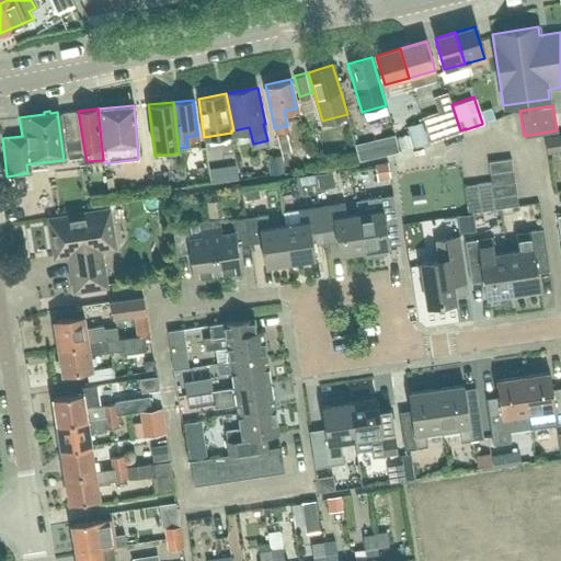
[(86,157),(78,111),(63,112),(66,150),(67,159),(86,157)]
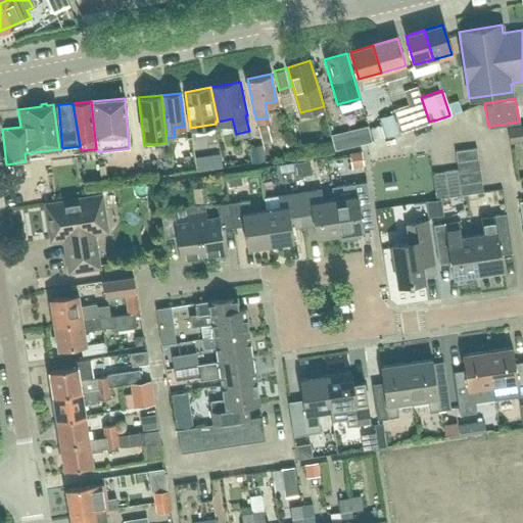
[(335,149),(372,140),(368,126),(332,134),(335,149)]
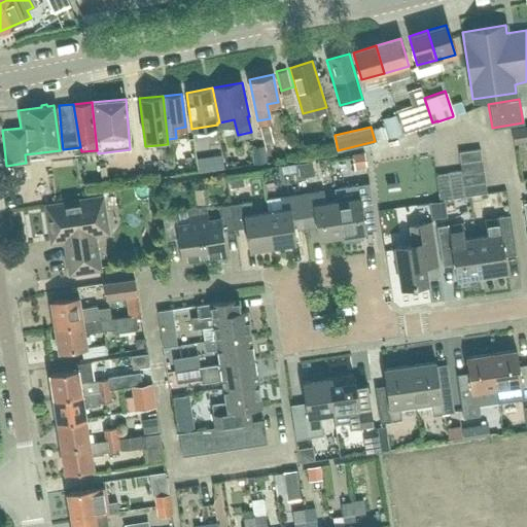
[(513,143),(526,141),(526,127),(511,130),(513,143)]
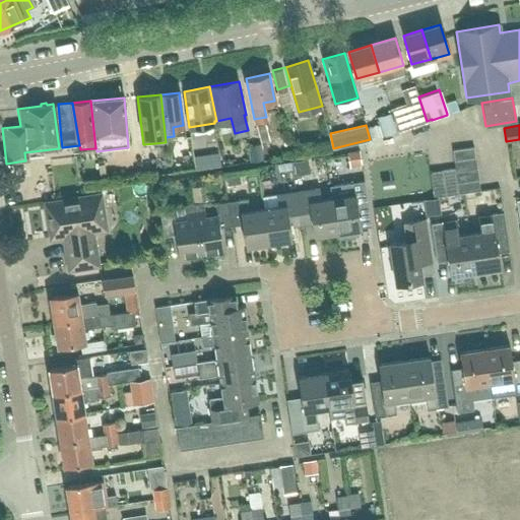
[(452,161),(473,158),(472,147),(451,150),(452,161)]
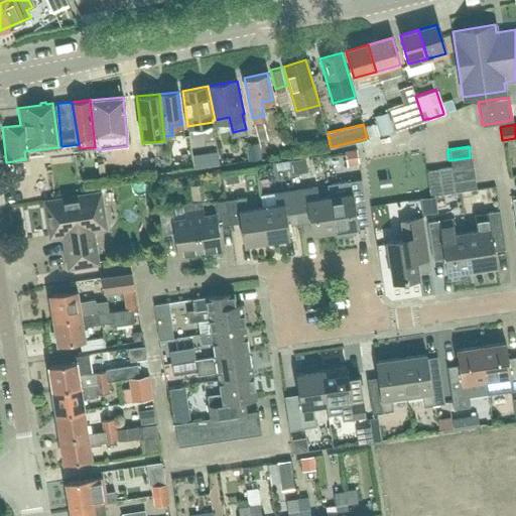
[(472,168),(470,157),(448,160),(450,171),(472,168)]
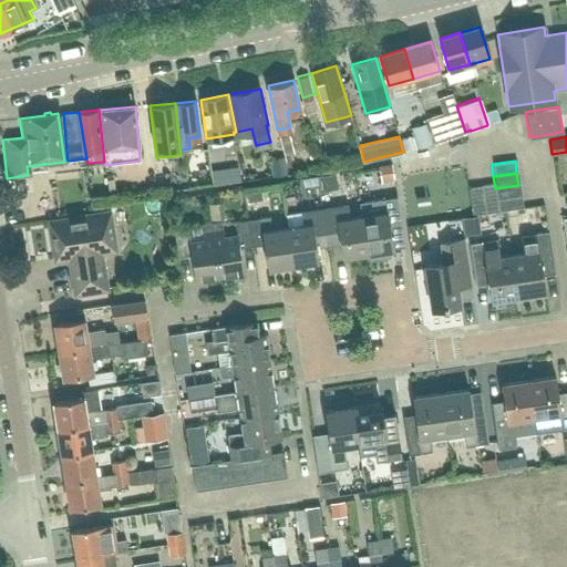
[(481,186),(485,214),(498,212),(494,184),(481,186)]
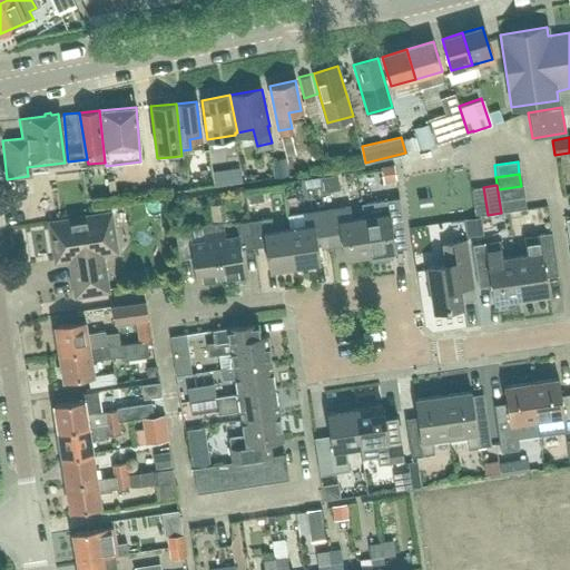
[(523,198),(521,186),(498,189),(500,202),(523,198)]
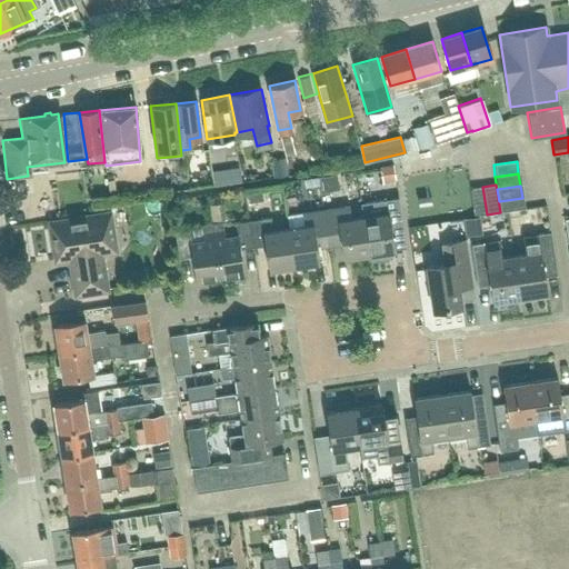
[(472,217),(487,215),(482,187),(469,189),(472,217)]
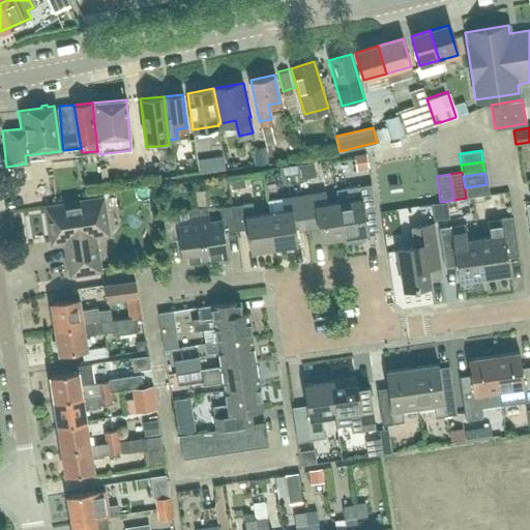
[(335,188),(337,201),(343,237),(345,237),(346,241),(363,238),(362,234),(366,233),(363,211),(374,209),(371,183),(335,188)]
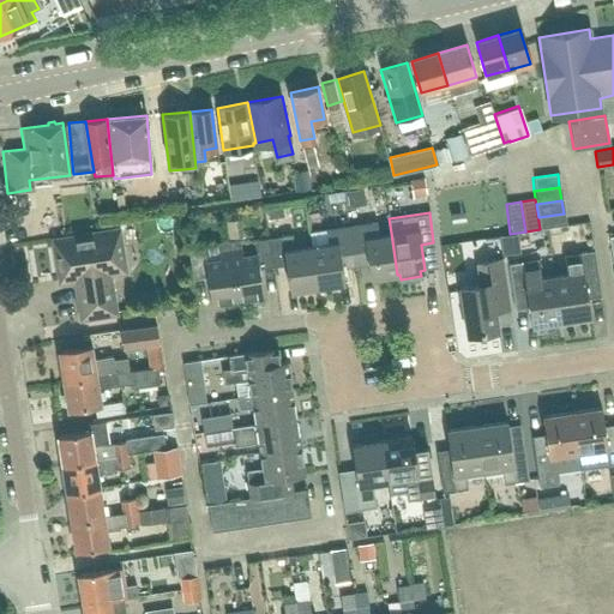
[(565,226),(564,214),(539,217),(540,229),(565,226)]
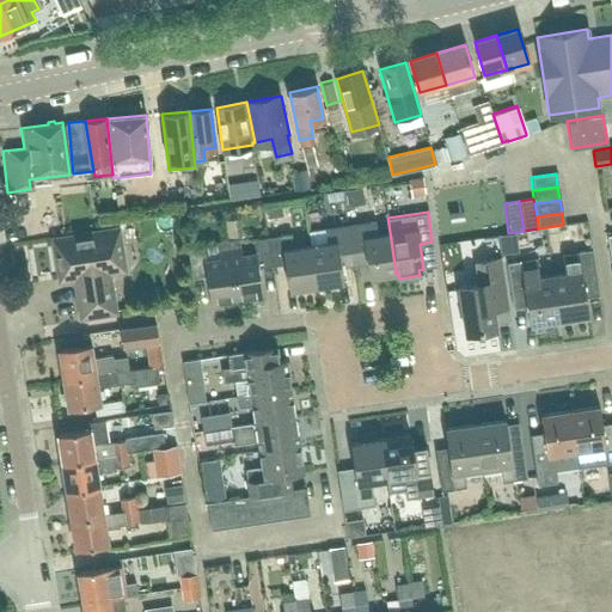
[(396,274),(390,232),(372,234),(369,221),(347,225),(352,254),(365,252),(368,277),(396,274)]
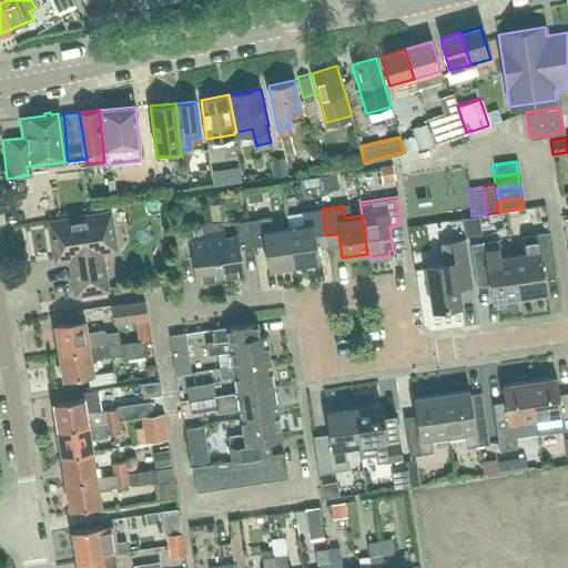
[(286,226),(292,265),(317,261),(314,237),(326,235),(322,209),(301,212),(302,224),(286,226)]
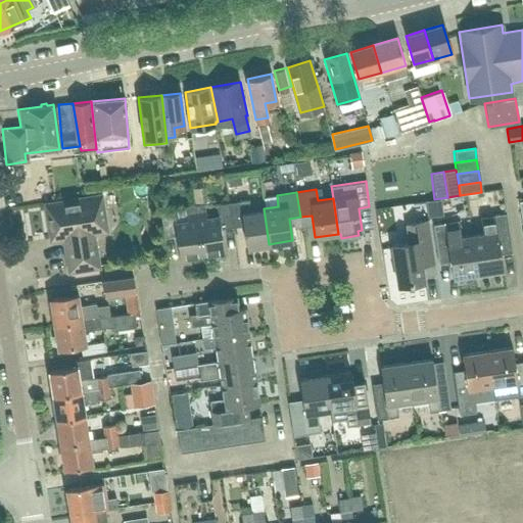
[(46,202),(51,236),(64,234),(69,268),(98,264),(93,230),(107,228),(101,193),(46,202)]
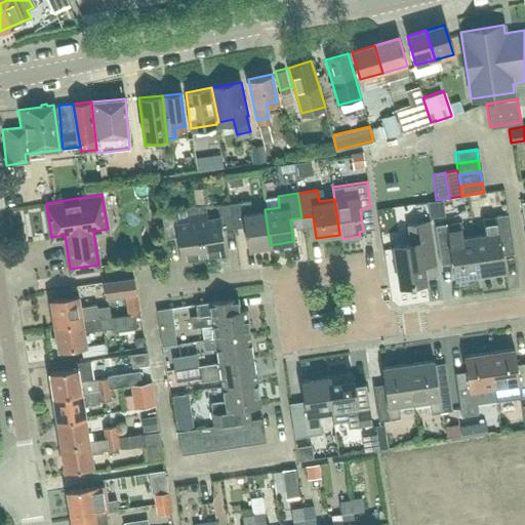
[(229,203),(233,229),(243,227),(246,249),(270,245),(265,209),(249,212),(248,201),(229,203)]
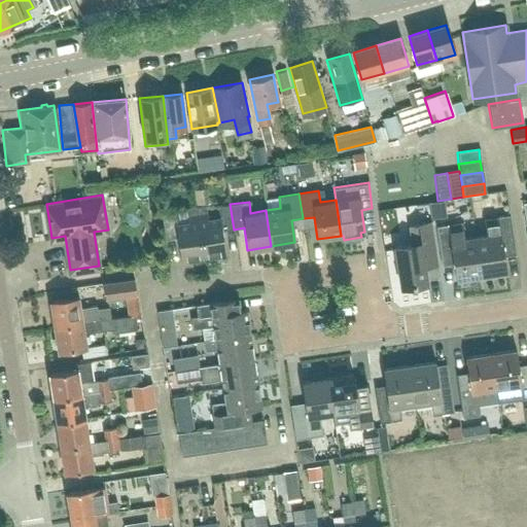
[(195,206),(203,256),(215,254),(216,259),(225,257),(221,231),(234,230),(230,204),(216,206),(218,217),(207,219),(204,205),(195,206)]
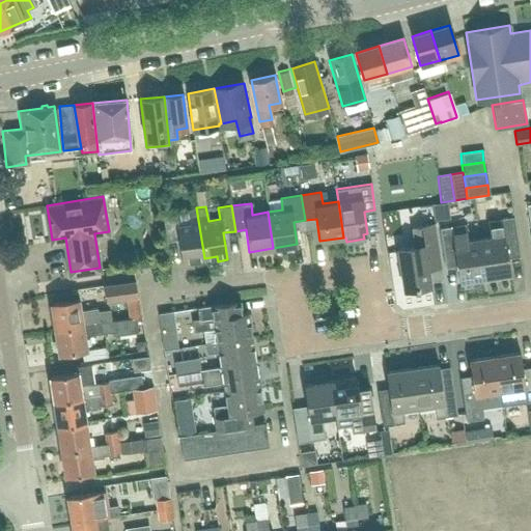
[(204,258),(196,207),(186,210),(188,223),(176,225),(174,215),(162,216),(166,241),(178,240),(183,267),(193,266),(192,260),(204,258)]
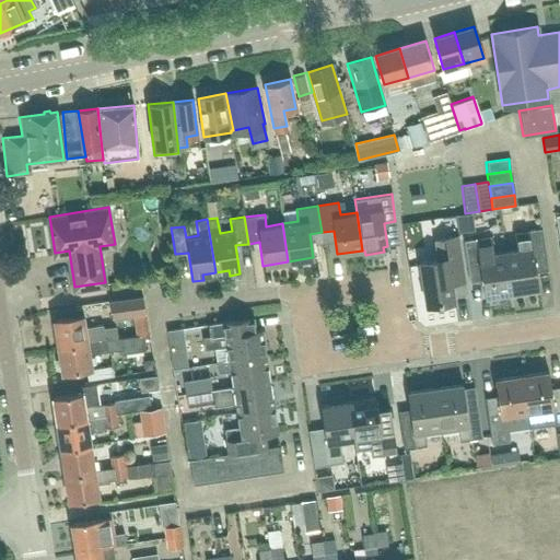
[(503,252),(511,293),(537,289),(535,273),(548,271),(541,229),(527,231),(527,232),(513,234),(515,249),(503,252)]
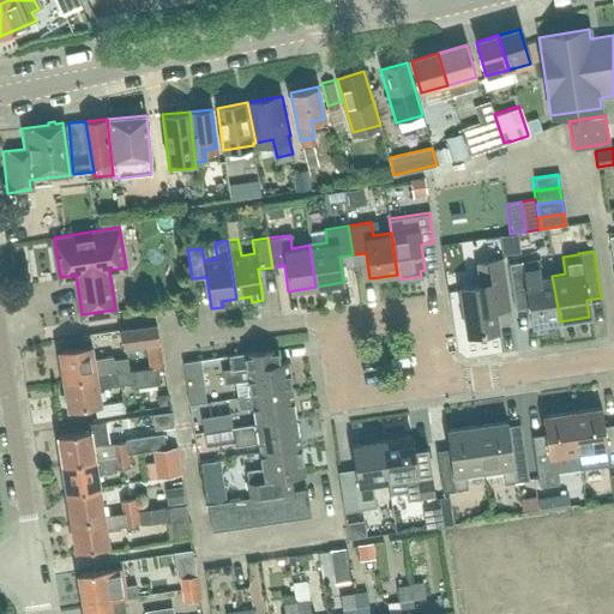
[(510,309),(501,258),(474,263),(477,284),(458,288),(465,336),(497,330),(494,312),(510,309)]
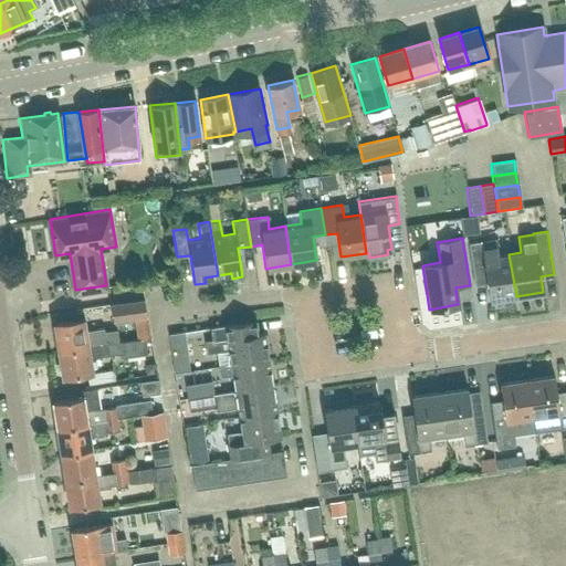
[(516,296),(509,254),(498,255),(495,241),(481,243),(480,241),(467,243),(473,286),(486,285),(489,301),(516,296)]
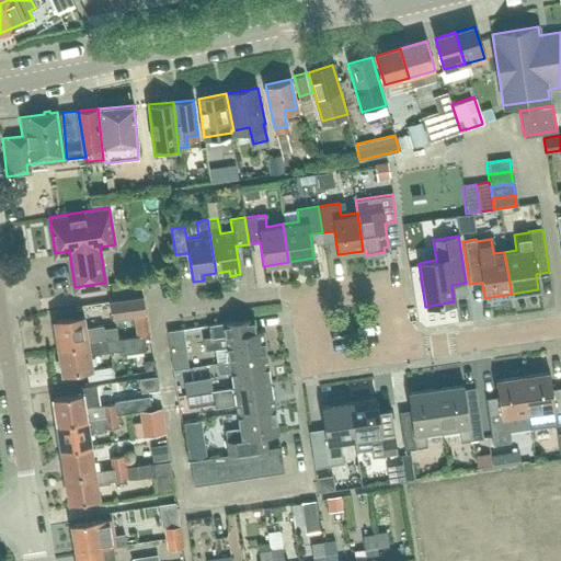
[(135,335),(146,333),(144,319),(142,312),(145,312),(142,295),(110,300),(112,318),(132,315),(135,335)]
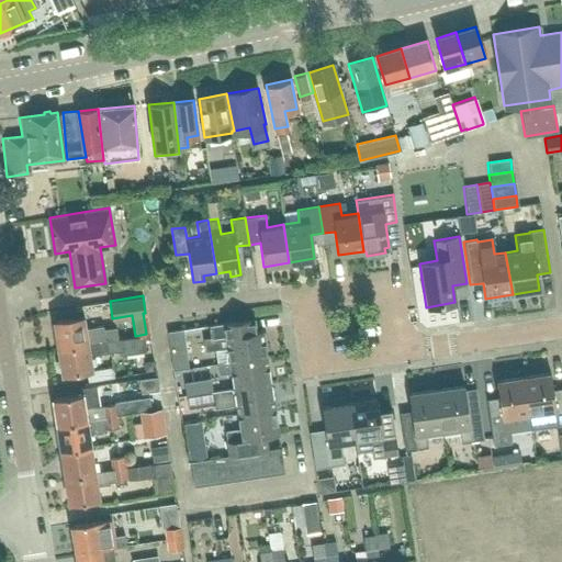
[(87,343),(104,340),(117,338),(131,337),(130,328),(116,330),(115,327),(86,333),(83,316),(54,321),(58,348),(87,343)]
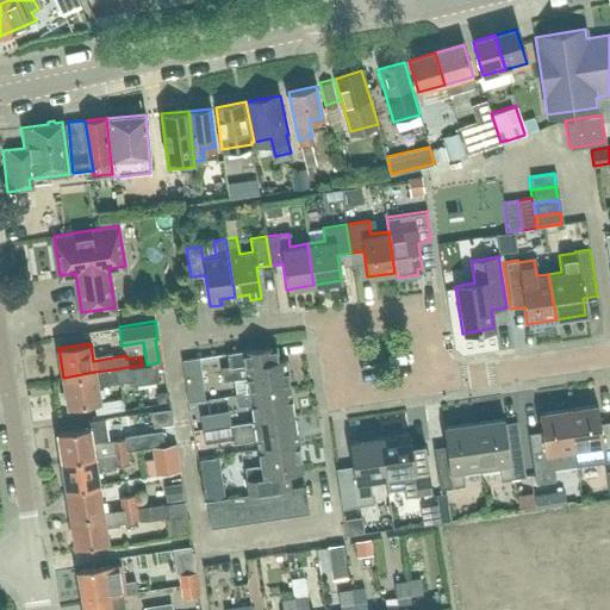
[(232,379),(235,396),(290,387),(285,359),(279,360),(277,346),(226,353),(229,366),(219,367),(222,381),(232,379)]
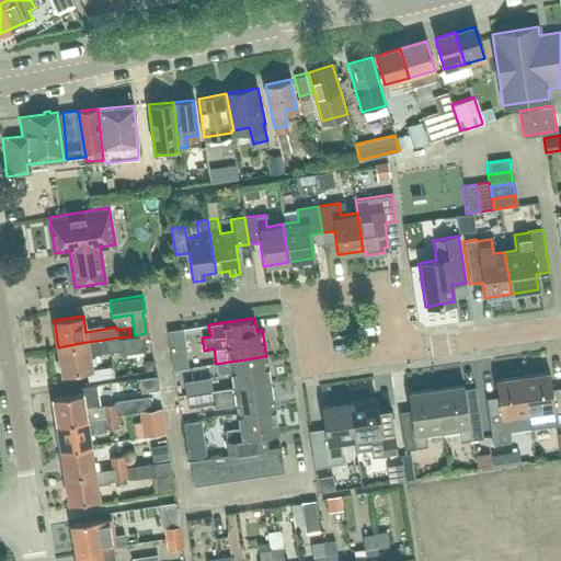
[(167,330),(173,369),(185,367),(187,367),(182,328),(180,329),(171,330),(167,330)]
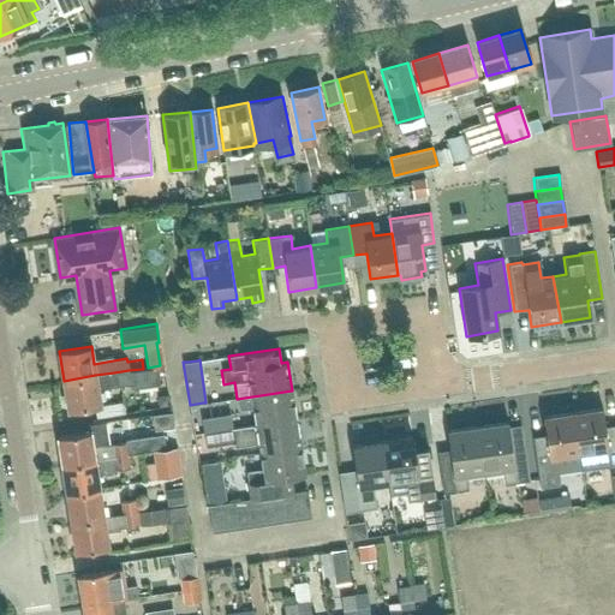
[(114,372),(117,384),(117,386),(131,384),(131,387),(160,383),(157,366),(160,366),(160,365),(148,368),(143,369),(129,370),(114,372)]
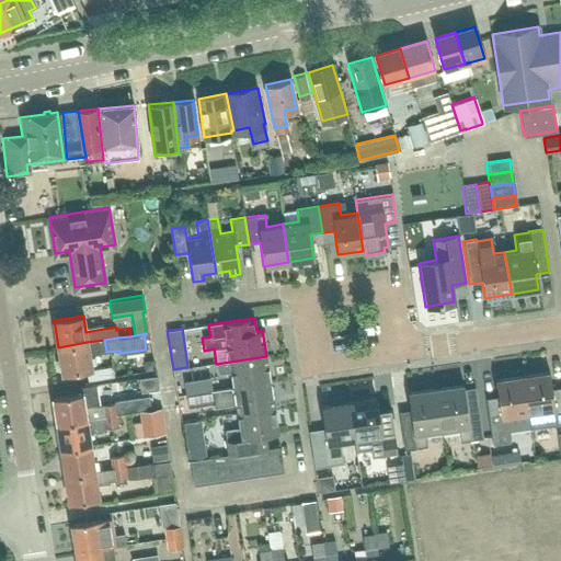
[(89,354),(106,351),(104,340),(87,342),(58,347),(61,374),(84,370),(91,369),(89,354)]
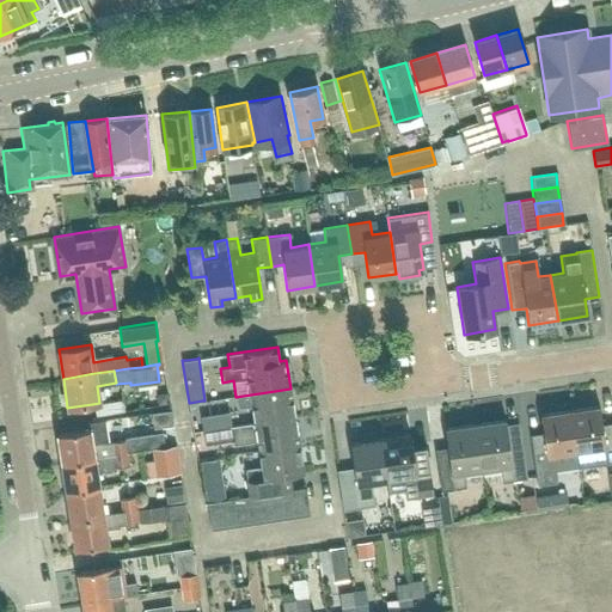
[(294,416),(291,389),(236,397),(238,408),(251,407),(254,423),(294,416)]
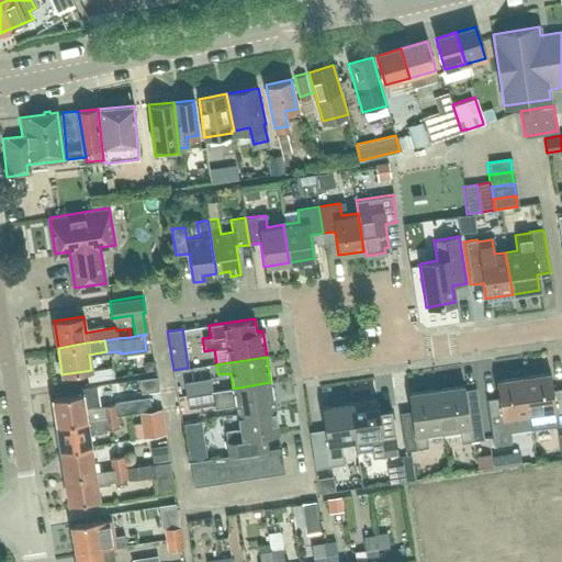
[(91,370),(85,371),(87,382),(112,378),(112,377),(112,374),(111,373),(111,367),(91,370)]
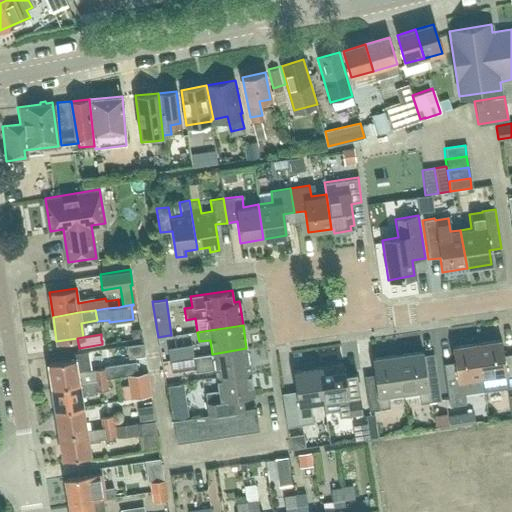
[(501,340),(476,344),(482,378),(484,391),(502,389),(511,387),(511,354),(503,355),(501,340)]
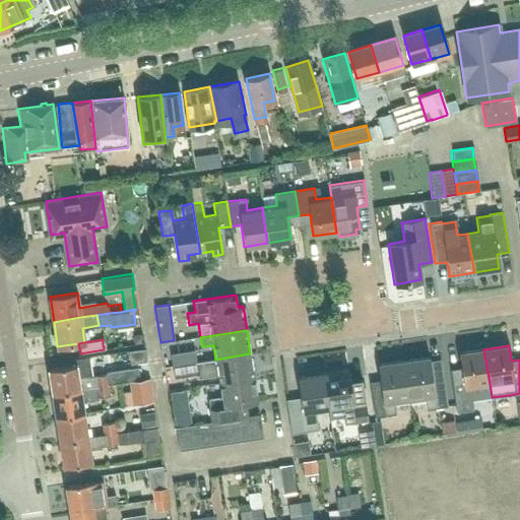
[(128,351),(130,364),(146,362),(144,348),(128,351)]
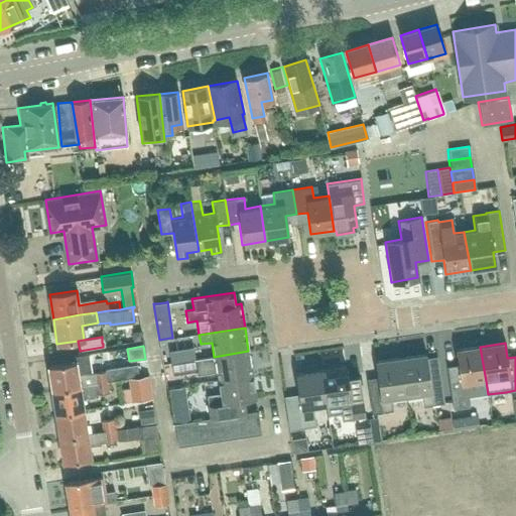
[(160,352),(161,356),(162,364),(171,363),(195,359),(194,347),(160,352)]
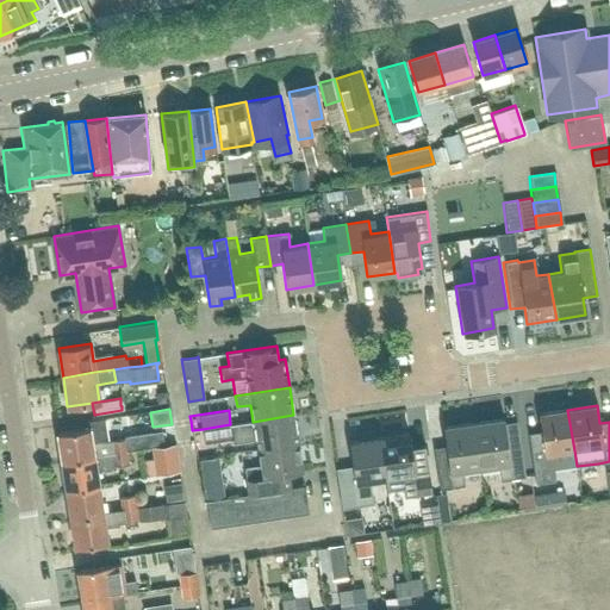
[(574,450),(567,410),(539,414),(541,433),(528,434),(534,474),(535,485),(555,481),(553,470),(577,466),(574,450)]
